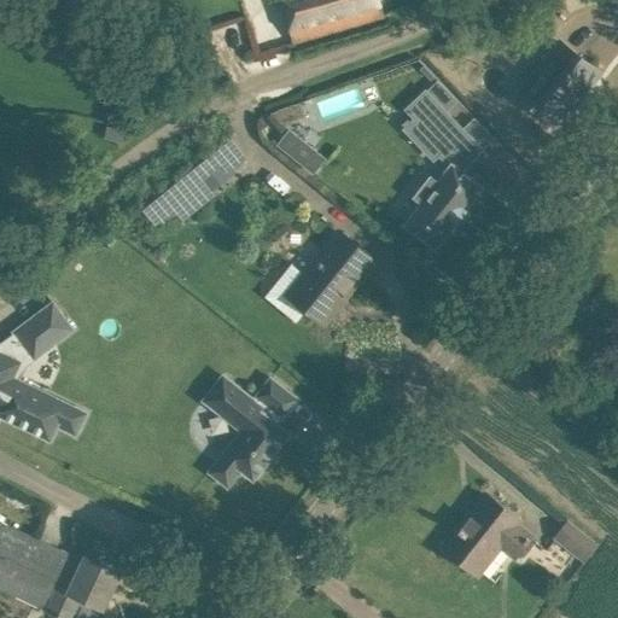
[(280,0),(292,42),(384,16),(379,0),(280,0)]
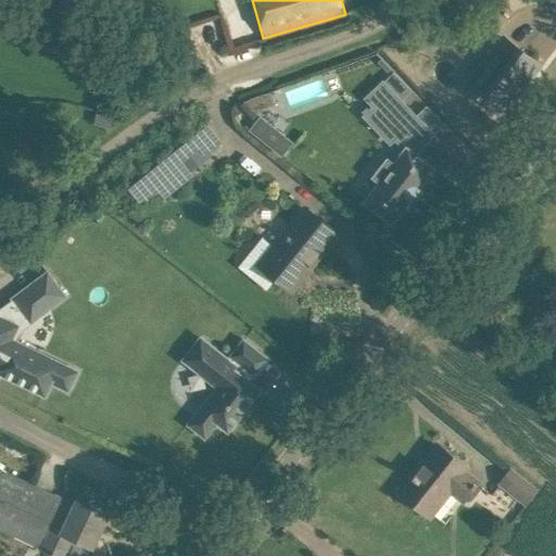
[(502,40),(460,84),(492,114),(533,70),(502,40)]
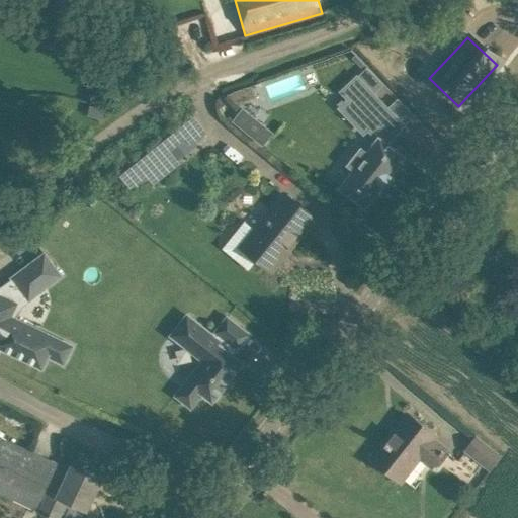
[(381,84),(366,68),(357,77),(356,75),(340,91),(371,123),(367,130),(377,138),(366,152),(360,147),(347,165),(353,169),(339,187),(364,207),(379,187),(381,188),(392,175),(391,174),(404,156),(386,143),(404,125),(372,92),(381,84)]
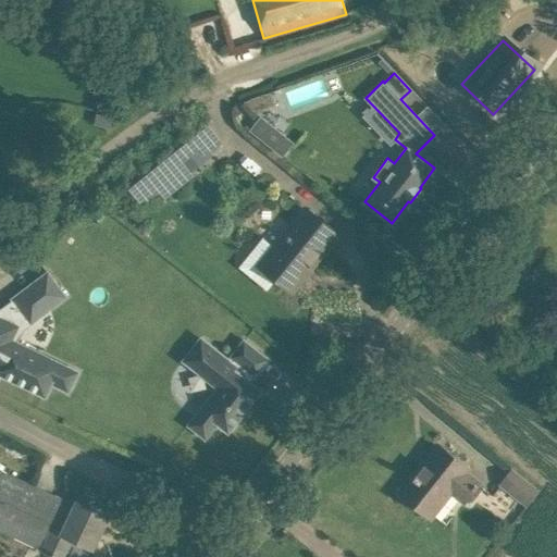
[(403,98),(415,111),(424,102),(412,89),(403,98)]
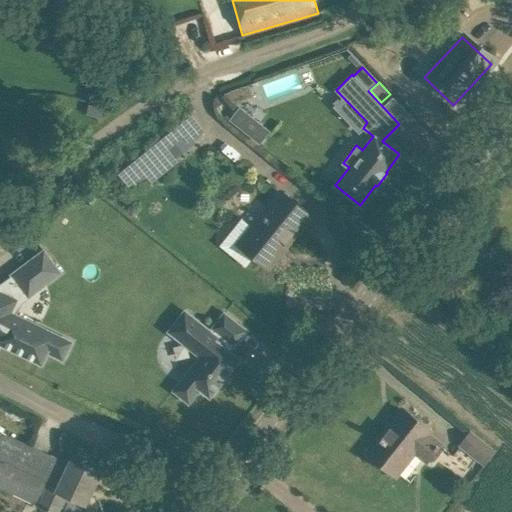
[(250,114),(239,106),(229,119),(259,143),(270,130),(258,121),(255,125),(246,118),(250,114)]
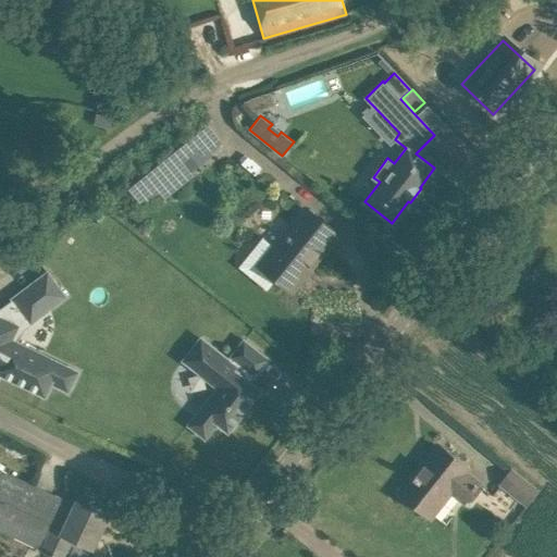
[(238,267),(267,289),(267,288),(268,289),(276,279),(292,291),(294,289),(289,286),(320,249),(323,252),(337,235),(305,208),(291,225),(294,229),(277,249),(274,246),(273,247),(262,238),(238,267)]
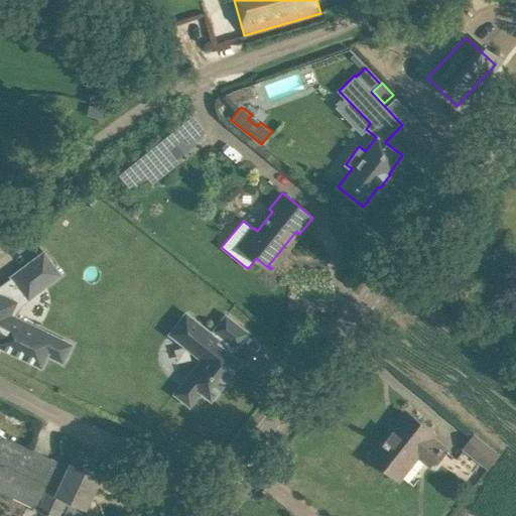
[(43,252),(11,276),(22,291),(32,283),(38,291),(60,274),(43,252)]
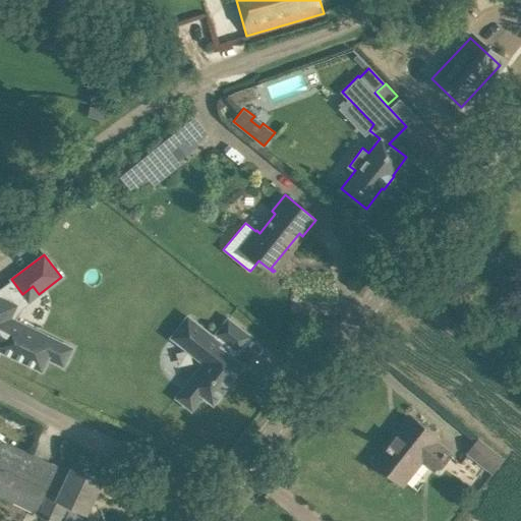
[(17,304),(0,295),(0,349),(42,370),(48,358),(63,365),(72,348),(40,332),(38,337),(23,330),(26,325),(11,317),(17,304)]
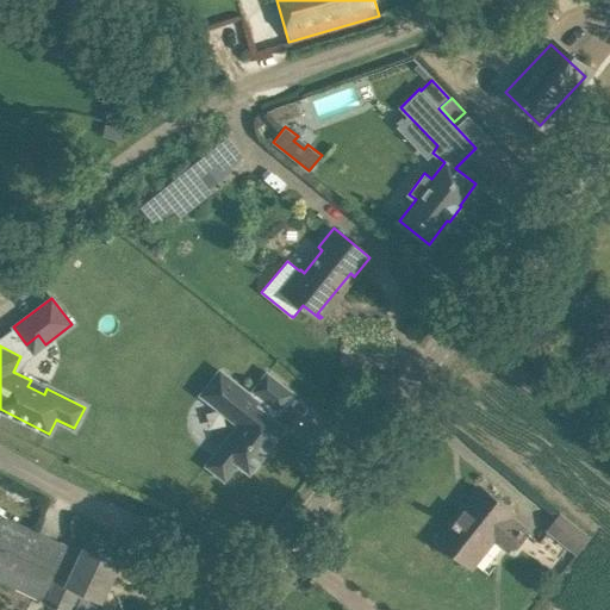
[(253,391),(254,391),(251,394),(219,369),(200,394),(217,408),(222,402),(243,418),(206,465),(224,479),(237,462),(249,472),(285,428),(271,416),(277,409),(279,411),(293,393),(267,372),(253,391)]
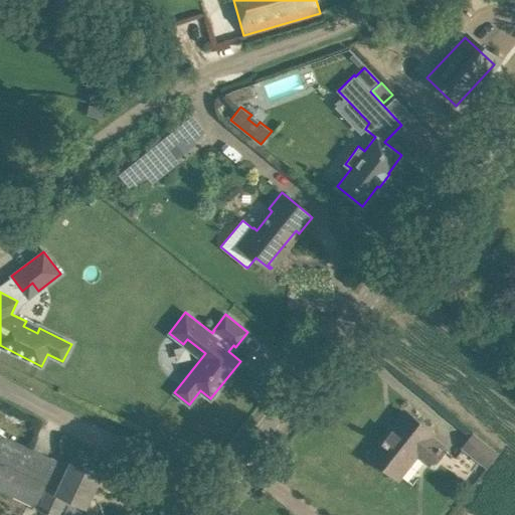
[(433,438),(435,435),(404,411),(381,442),(383,444),(372,458),(399,479),(419,454),(432,464),(445,448),(433,438)]
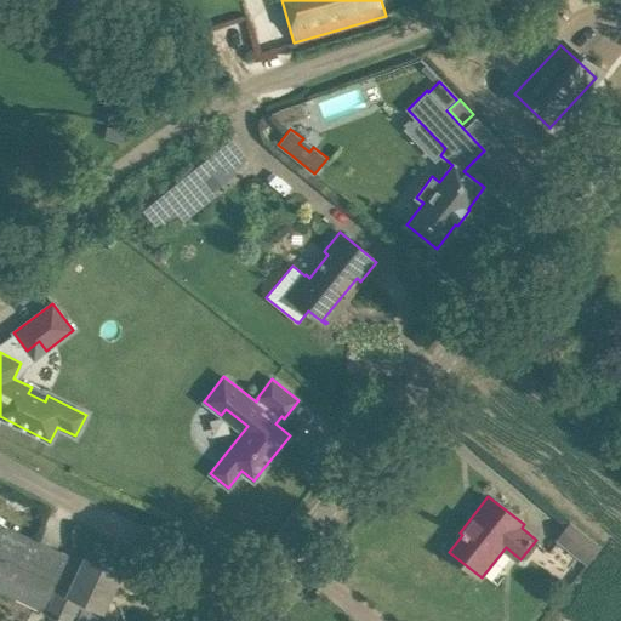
[(0,588),(41,609),(67,556),(0,524),(0,588)]
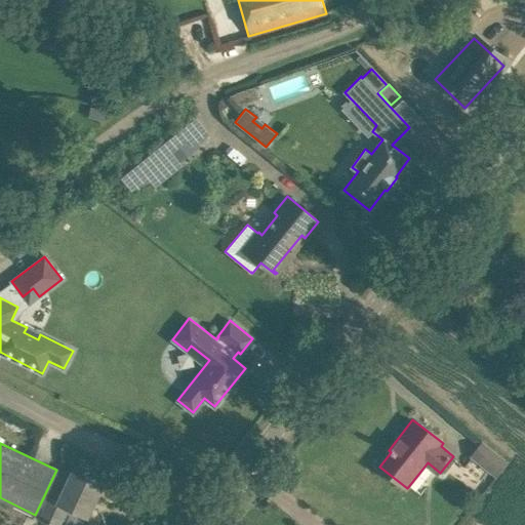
[(472,455),(496,476),(508,463),(483,443),(472,455)]
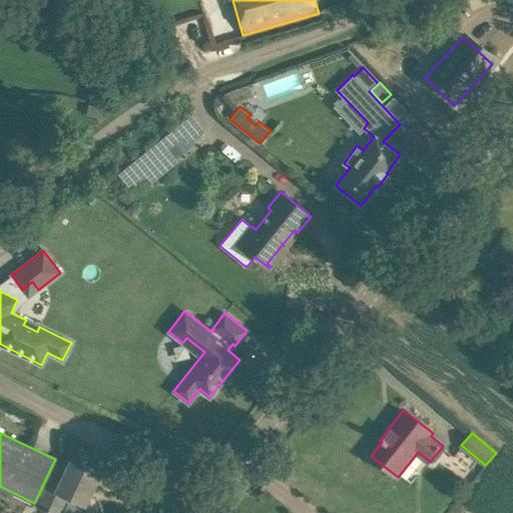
[(84,505),(98,476),(70,462),(57,491),(49,487),(40,507),(53,512),(56,512),(65,495),(84,505)]
